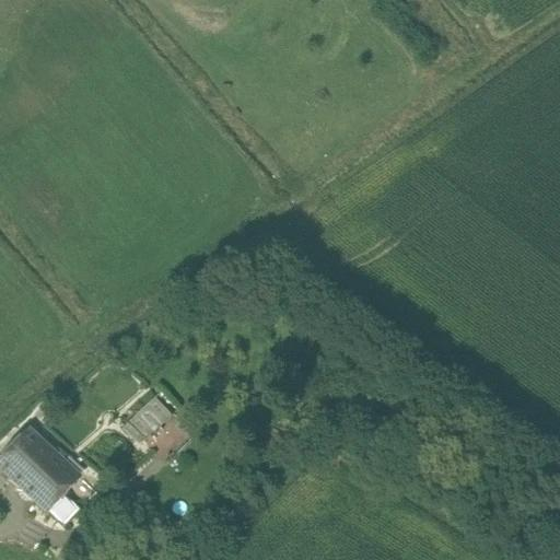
[(183,406),(167,389),(160,397),(174,413),(183,406)]
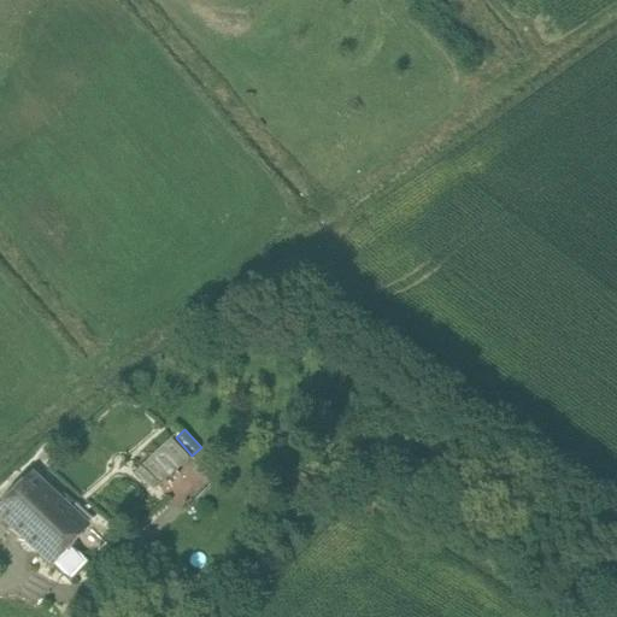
[(171,439),(141,466),(159,486),(189,458),(171,439)]
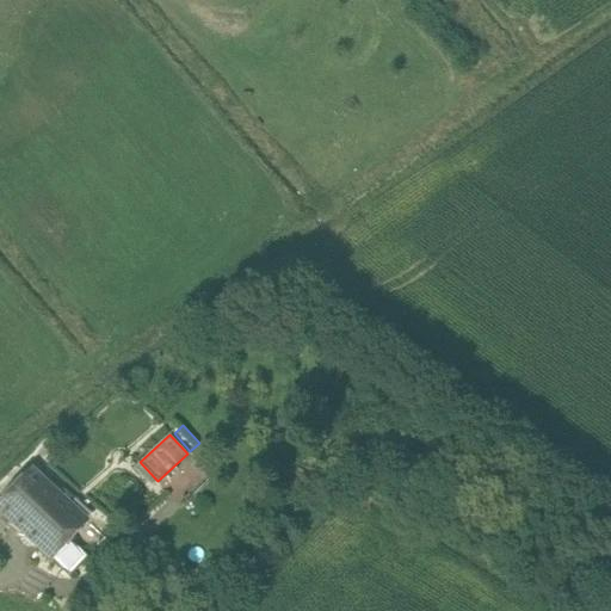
[(158,481),(140,462),(134,468),(153,485),(158,481)]
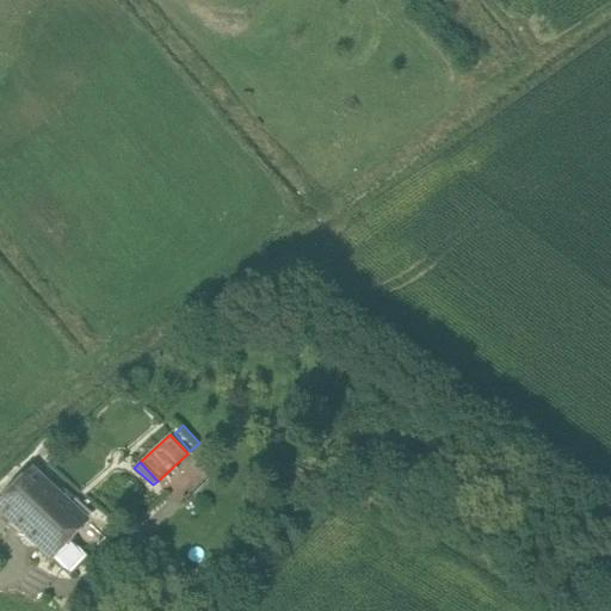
[(61,497),(32,470),(0,504),(0,508),(13,520),(53,557),(71,537),(86,520),(68,504),(72,499),(65,493),(61,497)]
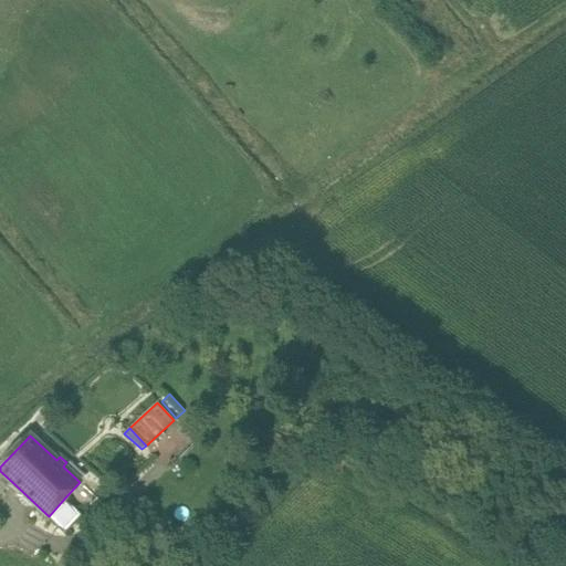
[(132,450),(124,443),(118,450),(126,457),(132,450)]
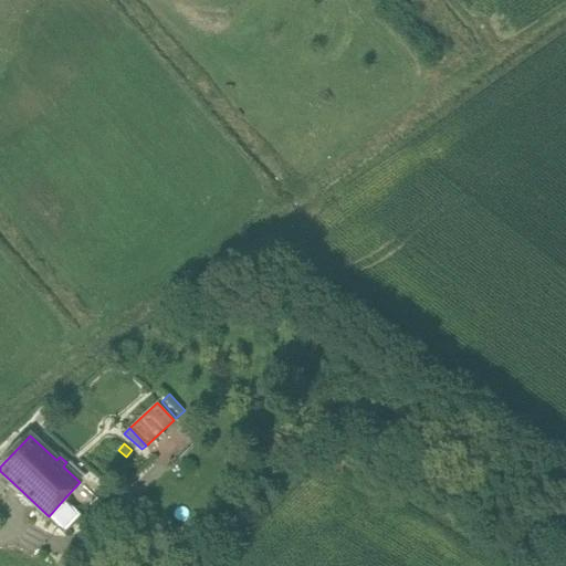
[(0,494),(12,482),(0,471),(0,494)]
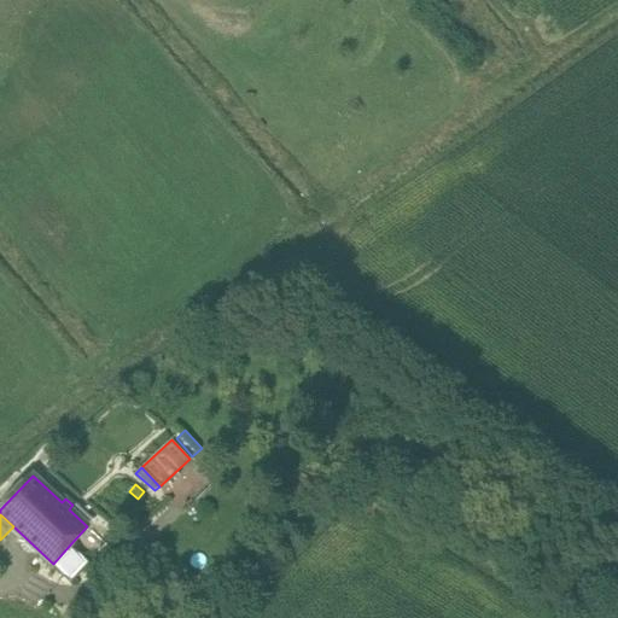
[(91,561),(71,543),(53,564),(73,582),(91,561)]
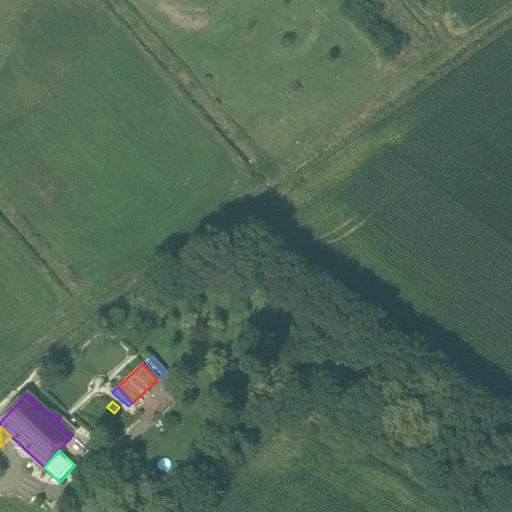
[(71,511),(73,511),(61,502),(53,511),(71,511)]
